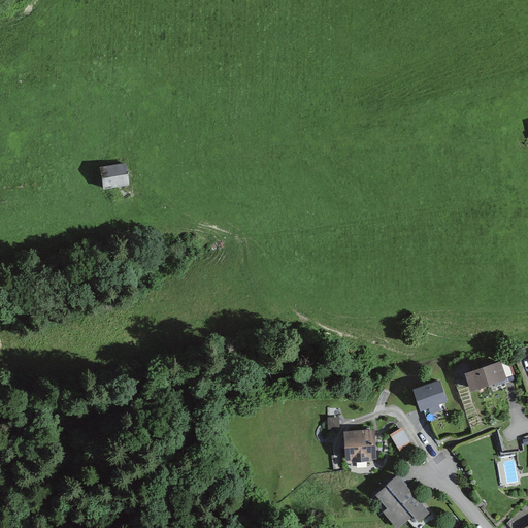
[(100,187),(125,185),(123,162),(98,164),(100,187)]
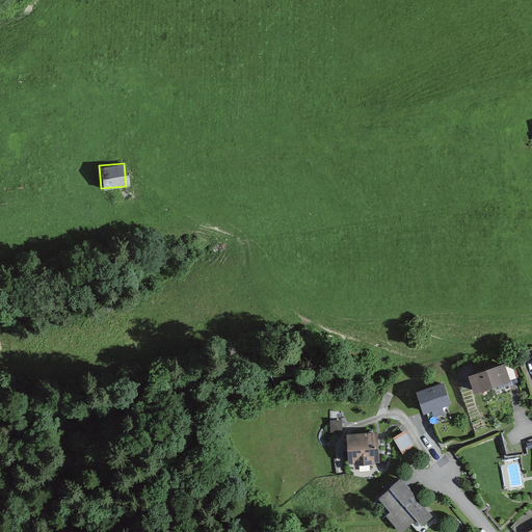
[(511,366),(469,378),(475,397),(517,383),(511,366)]
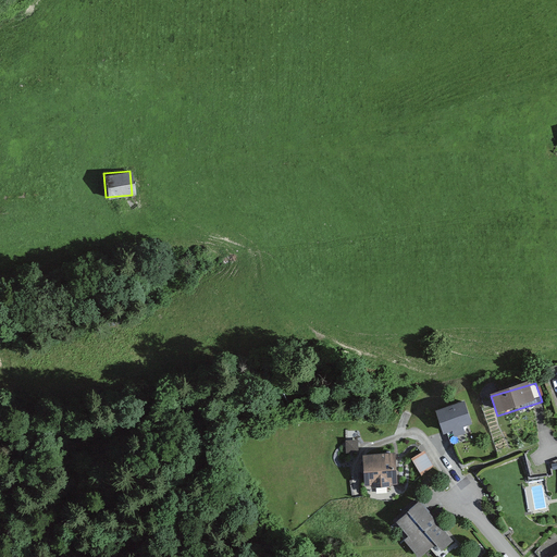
[(468,397),(429,408),(436,433),(448,430),(452,440),(468,435),(465,428),(475,424),(468,397)]
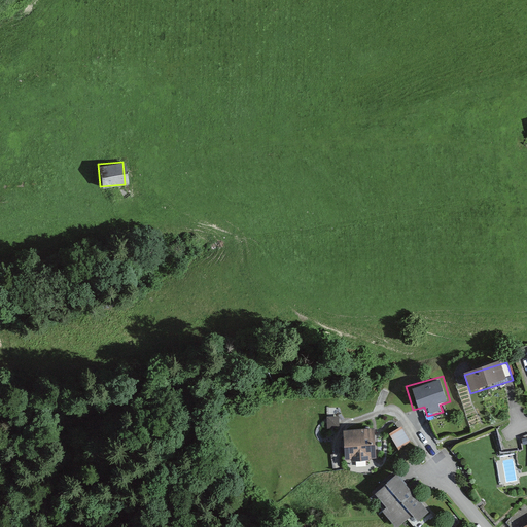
[(339,417),(327,418),(327,429),(339,428),(339,417)]
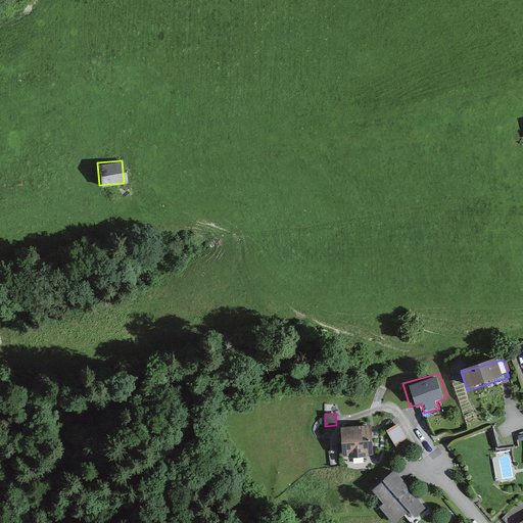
[(397,422),(384,429),(393,446),(408,440),(397,422)]
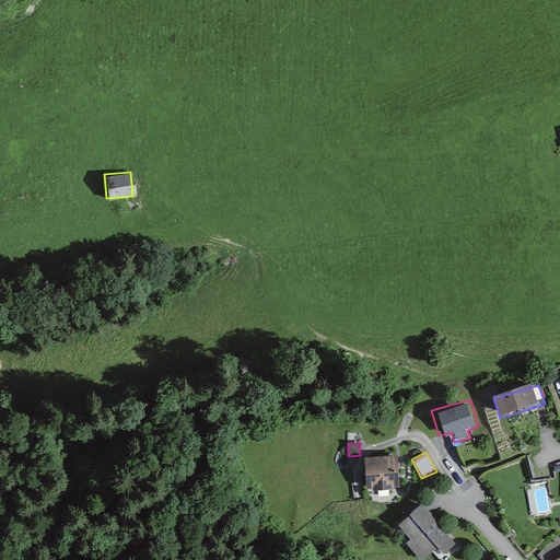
[(397,456),(362,459),(364,491),(399,489),(397,456)]
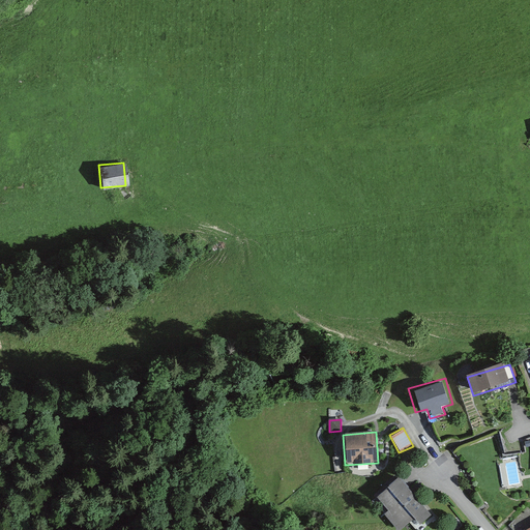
[(433,516),(401,478),(376,499),(388,512),(385,516),(396,529),(402,529),(414,520),(420,526),(433,516)]
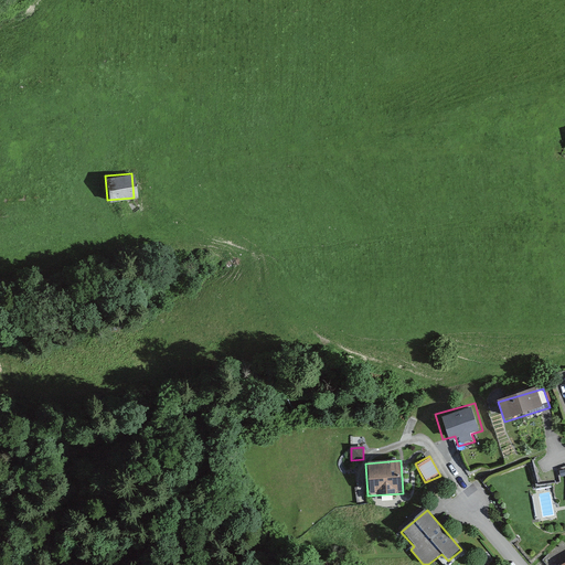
All buildings are outlined.
